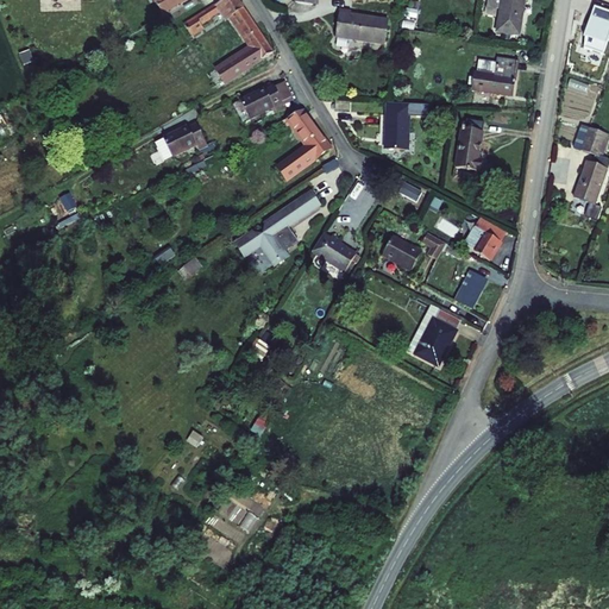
[(155,0),(163,14),(184,0),(155,0)]
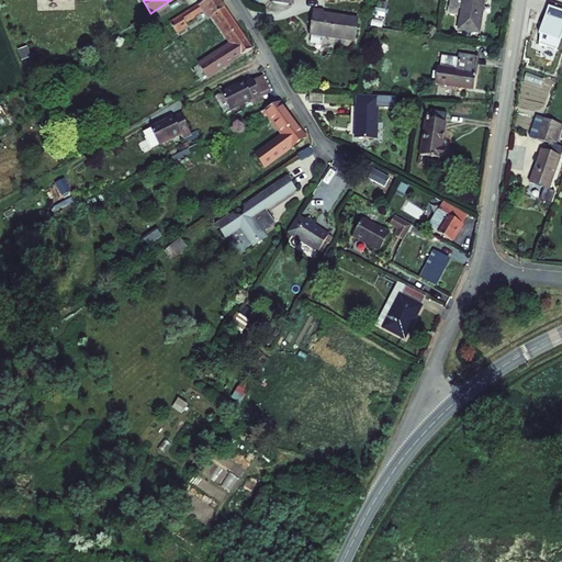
[(459,30),(480,33),(484,0),(451,0),(450,8),(462,9),(459,30)]
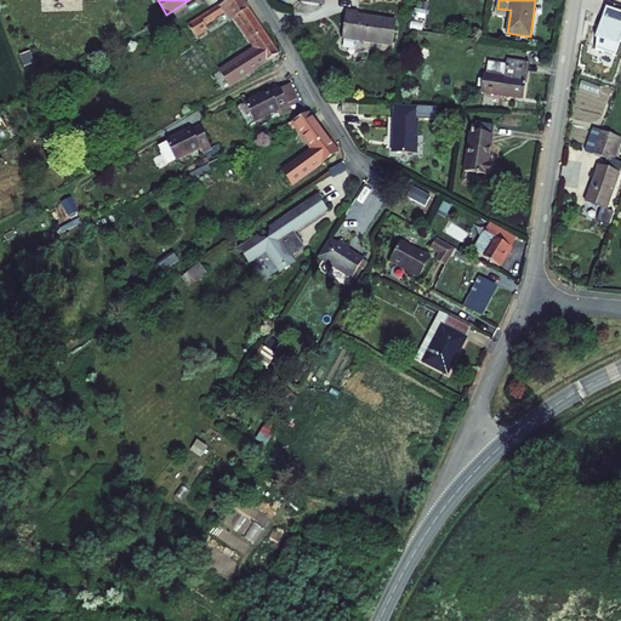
[(248,10),(244,4),(231,10),(226,1),(220,6),(224,13),(229,22),(235,17),(248,10)]
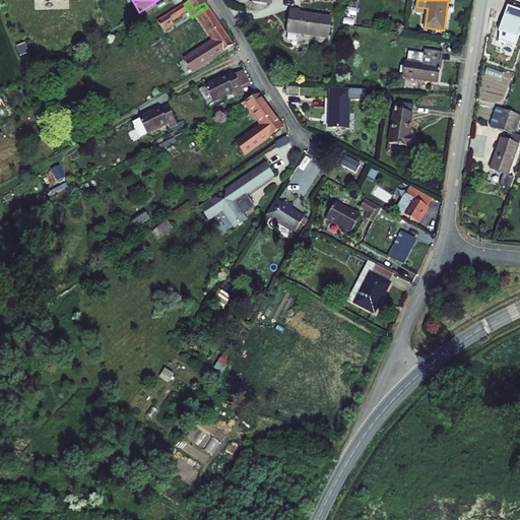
[(165,31),(175,24),(172,21),(188,11),(184,5),(158,21),(165,31)]
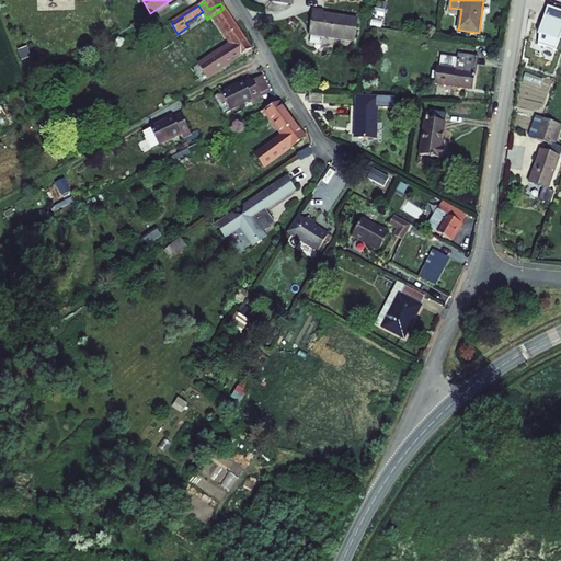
[(251,49),(224,9),(213,15),(232,45),(199,67),(207,78),(251,49)]
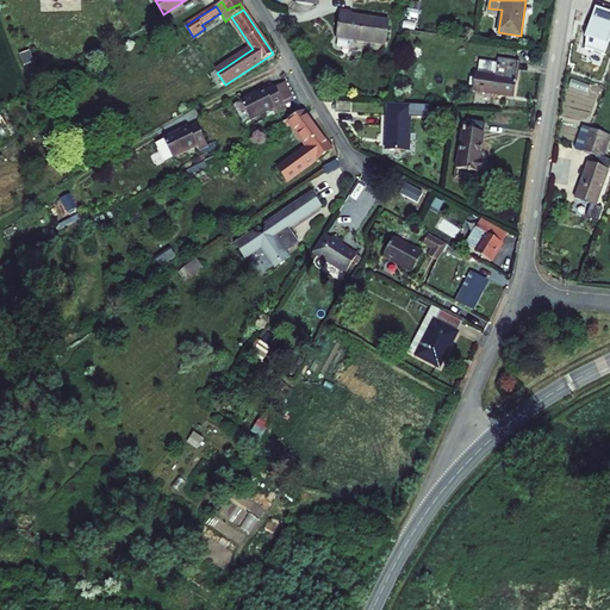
[(593,16),(585,37),(608,44),(609,37),(609,12),(603,10),(601,18),(593,16)]
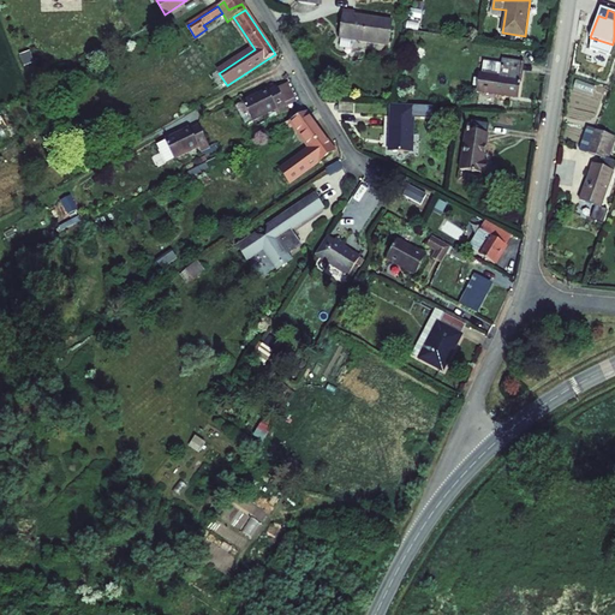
[(342,15),(340,39),(386,43),(389,21),(342,15)]
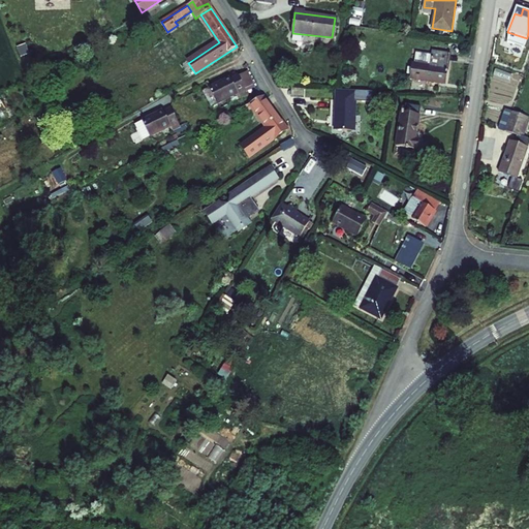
[(356,17),(352,23),(358,27),(363,21),(356,17)]
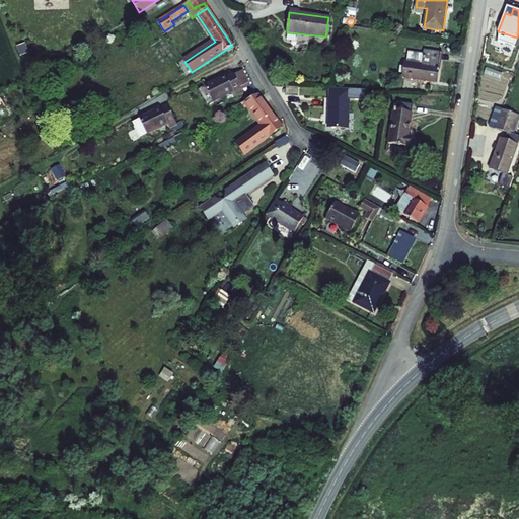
[(23,55),(20,46),(15,48),(19,57),(23,55)]
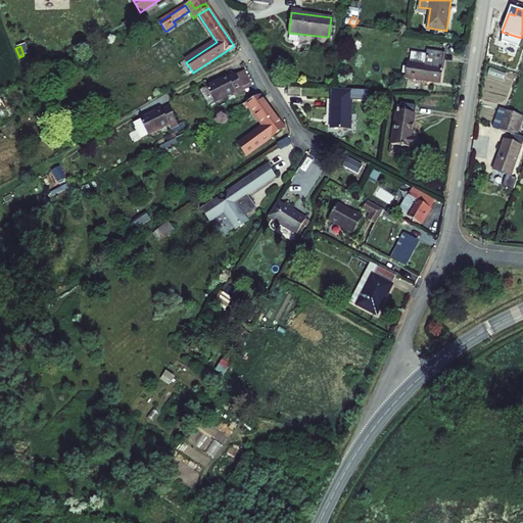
[(407,78),(440,83),(444,53),(427,51),(427,54),(412,52),(410,64),(409,64),(409,67),(406,66),(405,74),(408,75),(407,78)]
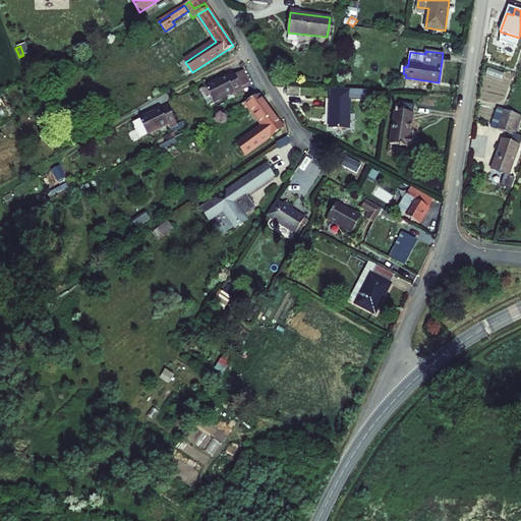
[(243,71),(235,75),(242,89),(243,91),(245,90),(246,92),(252,89),(243,71)]
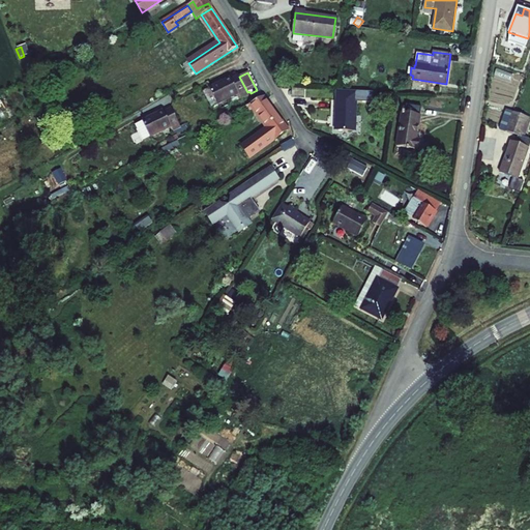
[(231,79),(231,78),(209,88),(217,105),(237,95),(245,91),(246,90),(239,77),(238,76),(231,79)]
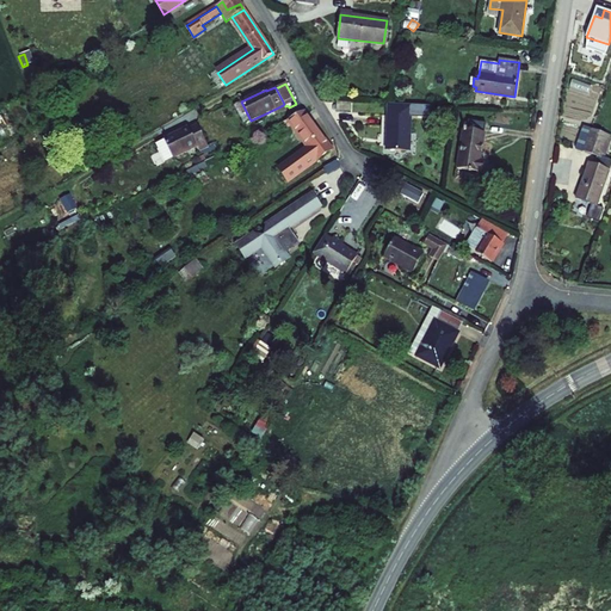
[(351,112),(352,103),(337,102),(337,111),(351,112)]
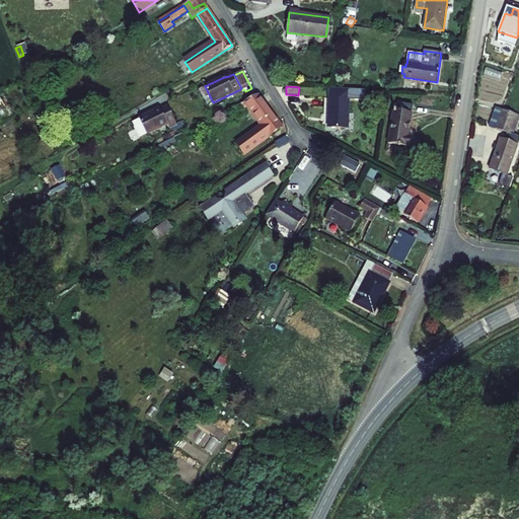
[(366,90),(330,88),(328,128),(349,129),(350,100),(366,100),(366,90)]
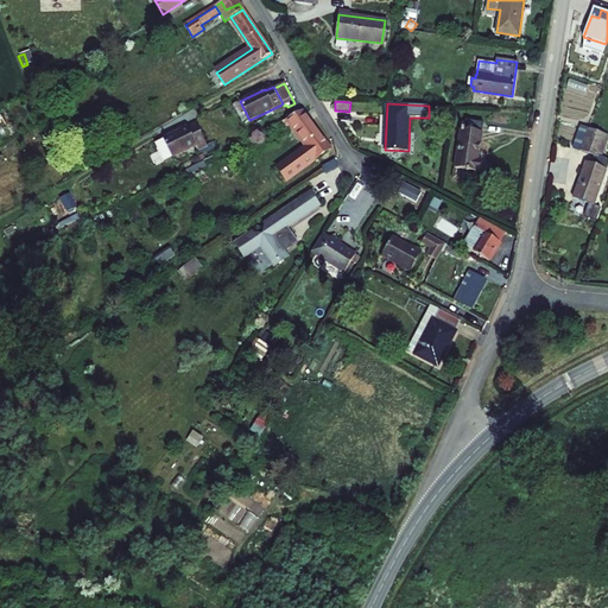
[(284,109),(282,105),(272,109),(276,114),(284,109)]
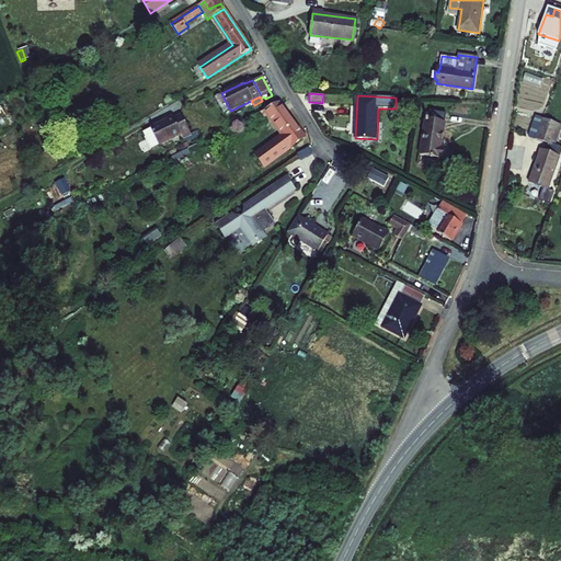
[(408,115),(414,116),(416,102),(409,101),(408,115)]
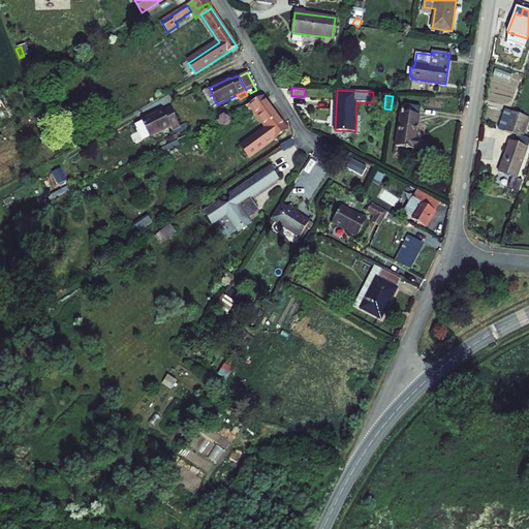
[(250,104),(253,109),(268,128),(242,147),(249,157),(287,129),(263,97),(250,104)]
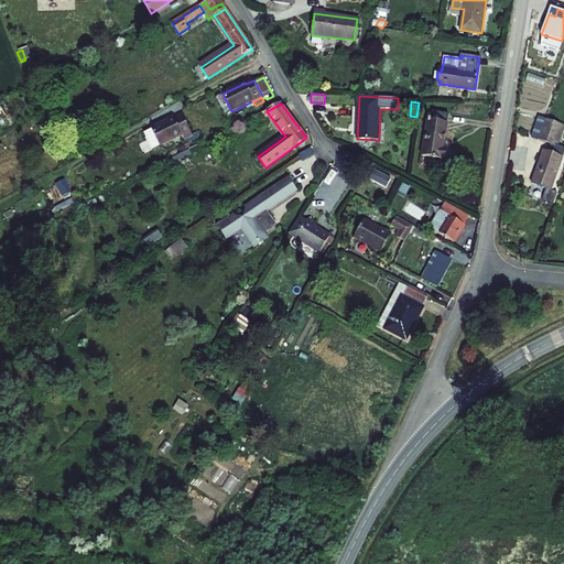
[(429,120),(422,156),(445,161),(447,149),(444,149),(448,115),(433,111),(431,120),(429,120)]
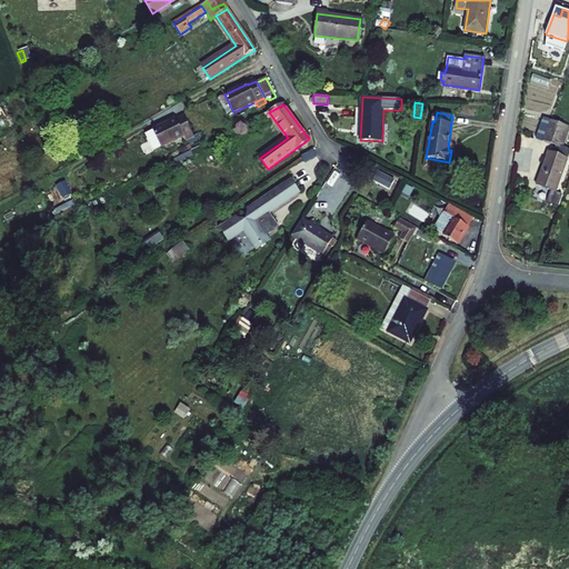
[(191,133),(192,132),(185,117),(177,120),(176,119),(146,135),(155,151),(185,137),(191,133)]
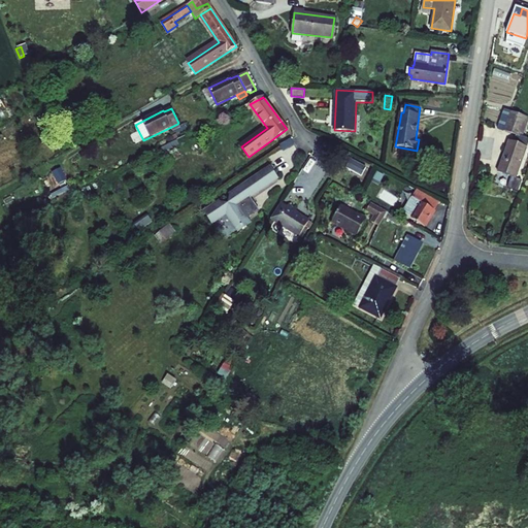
[(507,140),(497,168),(515,175),(527,143),(527,138),(521,136),(527,117),(508,110),(501,129),(516,135),(513,142),(507,140)]
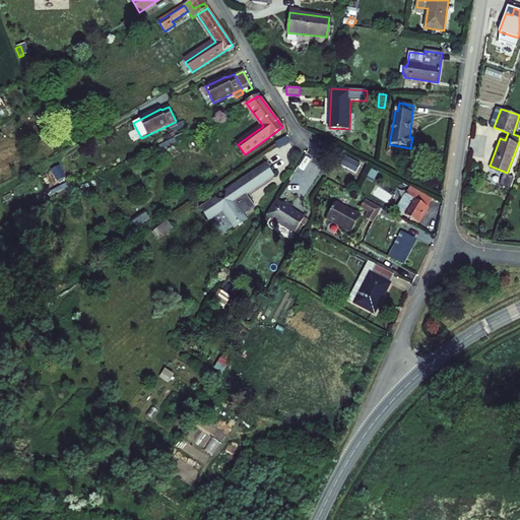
[(290,143),(287,137),(276,143),(279,149),(290,143)]
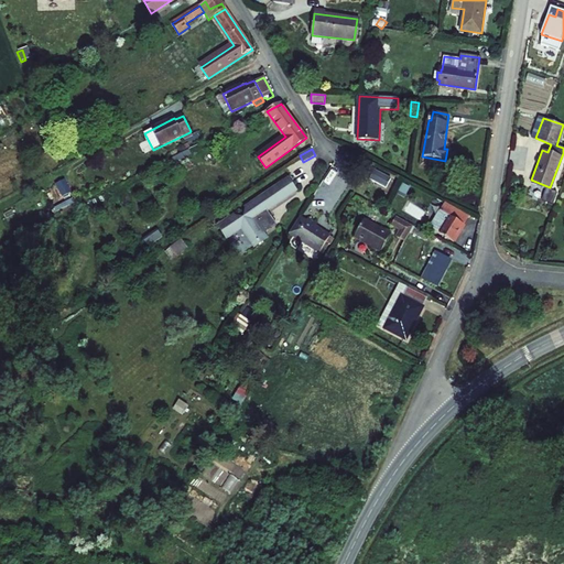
[(370,179),(389,186),(393,176),(376,167),(370,179)]
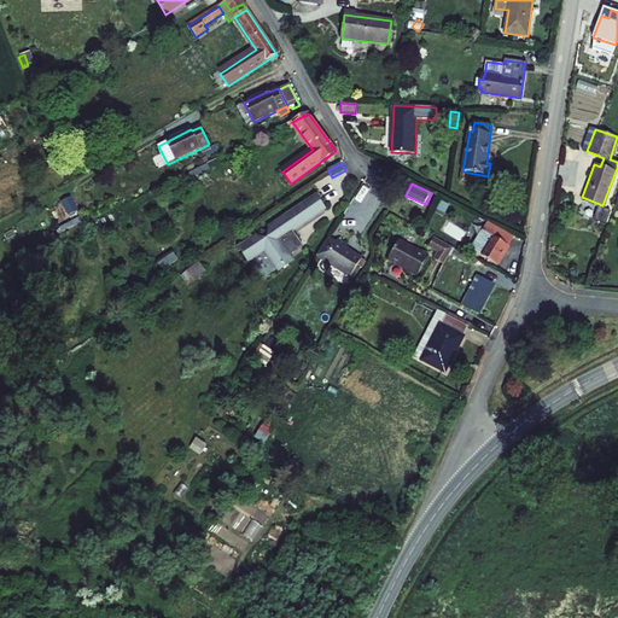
[(77,210),(70,197),(62,202),(69,215),(77,210)]
